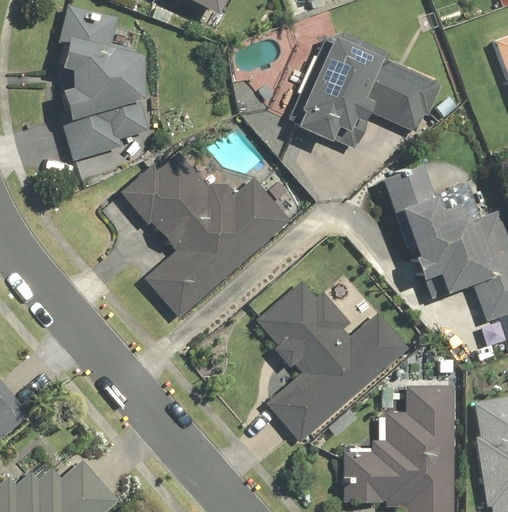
[(189,0),(214,13),(221,0),(189,0)]
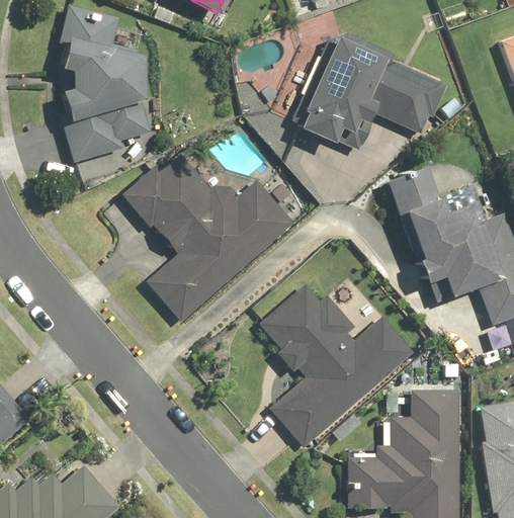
[(143,98),(142,54),(137,53),(138,49),(113,42),(119,17),(68,4),(59,42),(64,44),(60,68),(69,70),(70,88),(60,90),(68,119),(63,120),(74,162),(123,148),(121,141),(152,132),(143,98)]
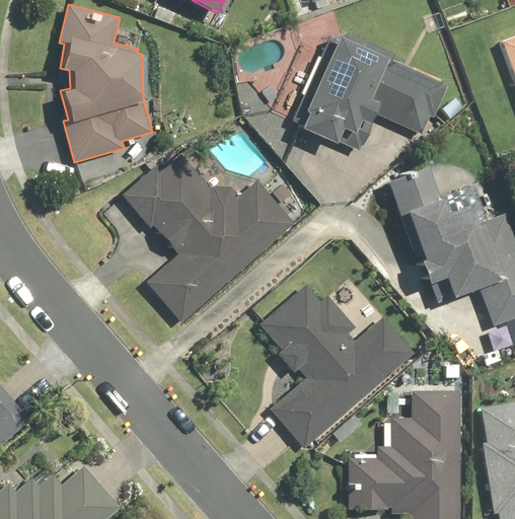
[(335,139),(359,150),(376,114),(422,135),(431,117),(433,118),(448,84),(392,59),(394,54),(348,32),(329,39),(292,120),(299,123),(297,127),(334,143),(335,139)]
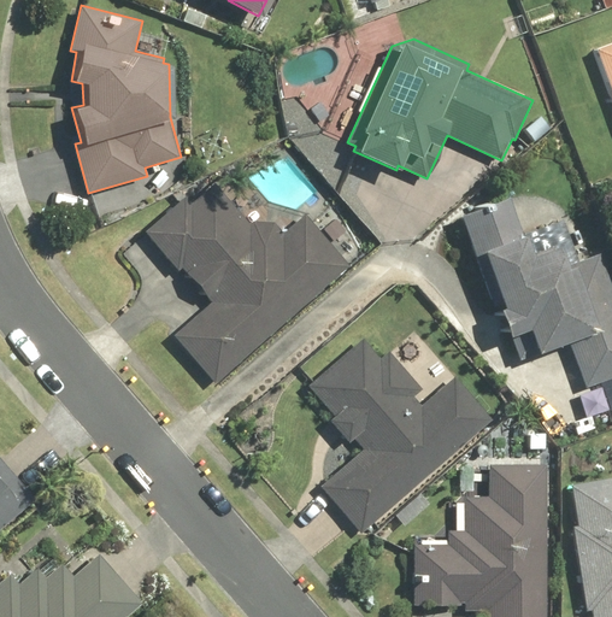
[(611,42),(595,48),(611,93),(611,42)]
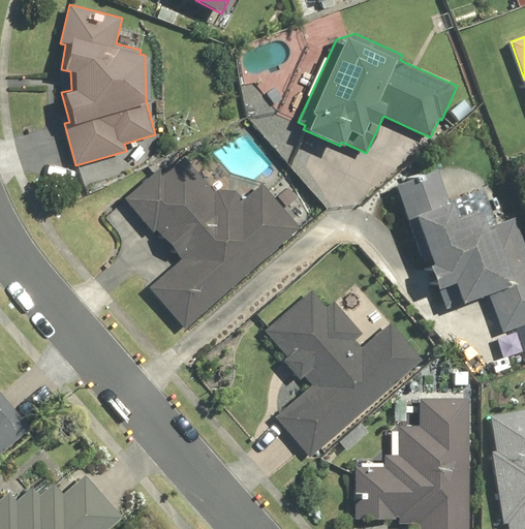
[(185,329),(300,226),(264,186),(245,203),(236,191),(217,188),(214,190),(183,156),(164,173),(159,167),(123,198),(152,230),(155,228),(182,258),(149,287),(185,329)]
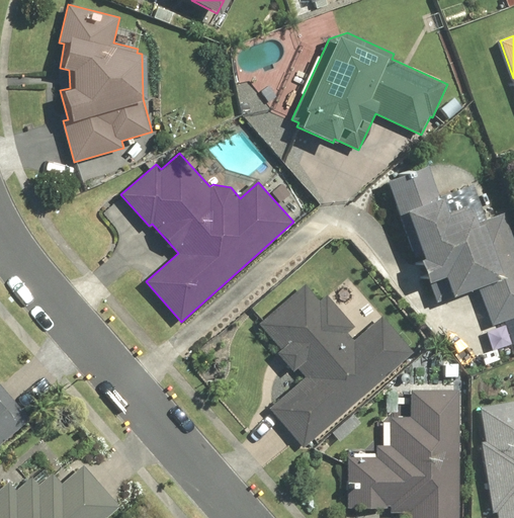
[(513,237),(505,212),(479,222),(473,224),(466,206),(444,213),(427,164),(386,179),(422,282),(429,280),(436,300),(448,296),(448,295),(478,285),(492,324),(513,316),(513,237)]
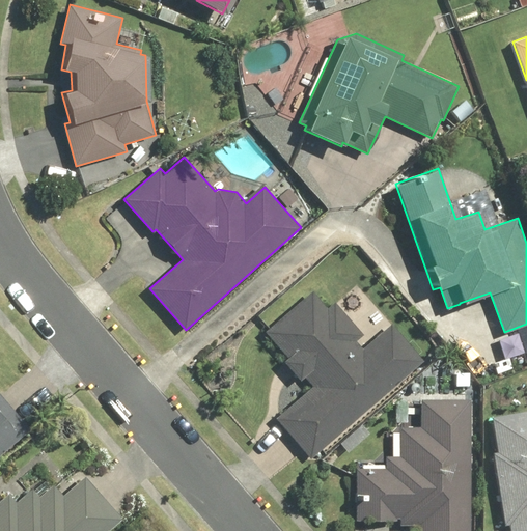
[(289,357),(284,361),(300,380),(305,375),(314,386),(277,418),(312,458),(425,360),(392,323),(363,348),(357,341),(364,334),(335,301),(328,308),(312,290),(267,331),(289,357)]
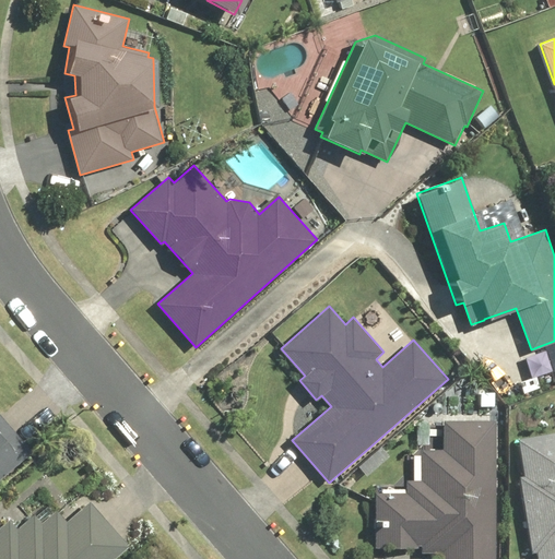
[(0,479),(33,451),(0,415),(0,479)]
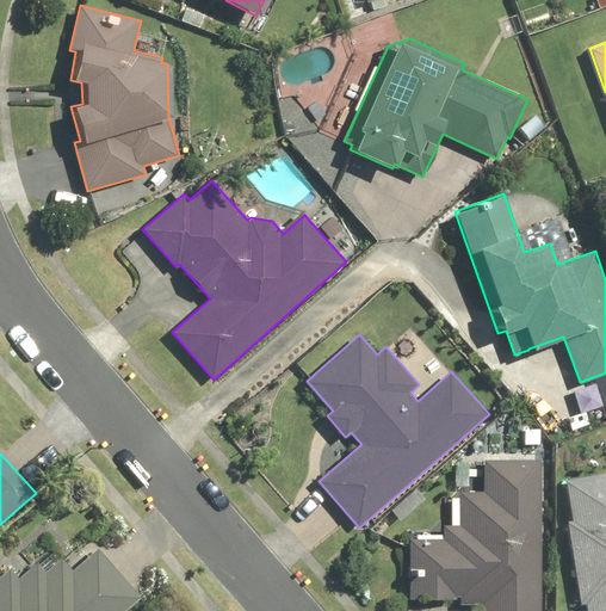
[(542,610),(542,460),(484,460),(484,492),(461,492),(461,525),(445,525),(445,538),(409,538),(410,599),(461,599),(461,605),(481,605),(480,610),(542,610)]
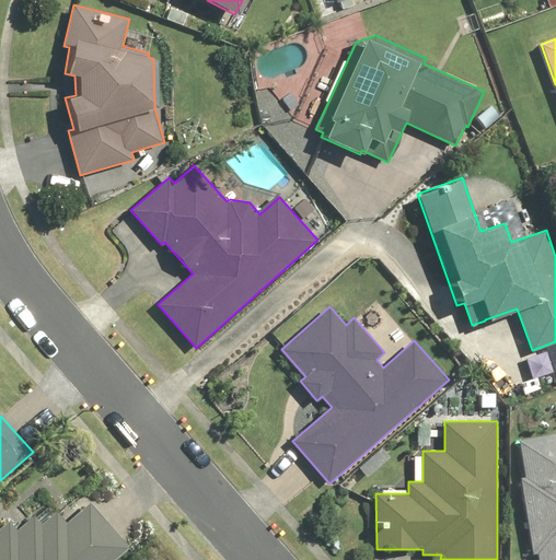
[(555,433),(518,440),(524,476),(520,477),(533,555),(537,553),(539,559),(555,559),(555,433)]
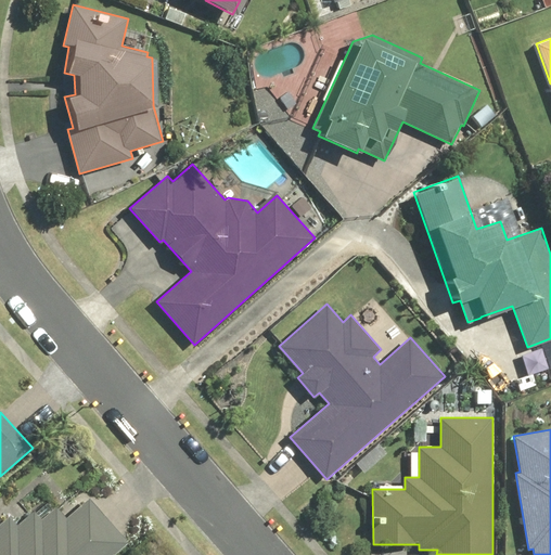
[(0,554),(113,554),(128,542),(89,498),(66,518),(56,506),(42,519),(35,510),(16,526),(9,517),(0,524),(0,554)]
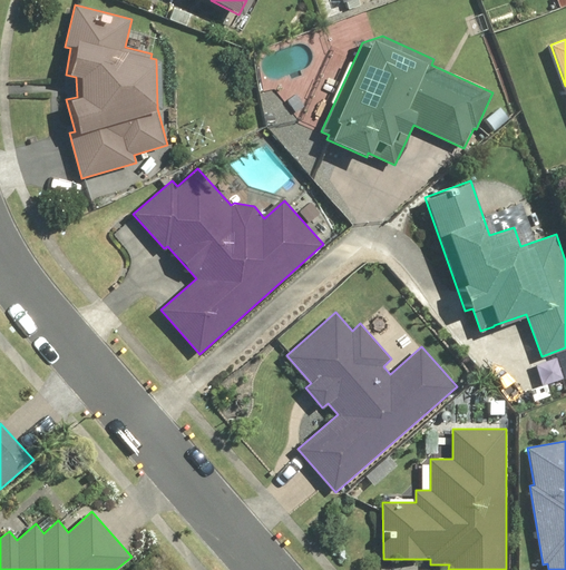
All buildings are outlined.
